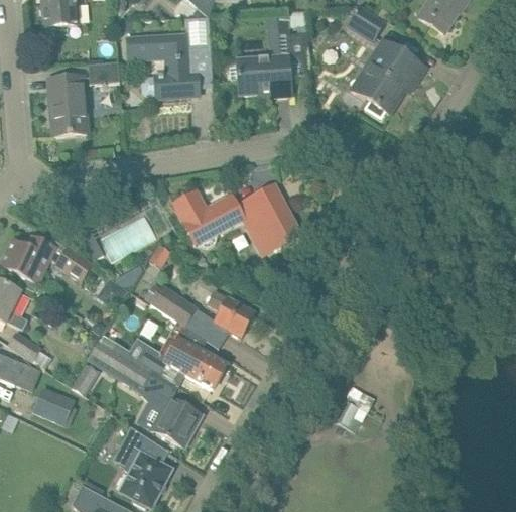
[(41,0),(44,26),(65,25),(77,24),(74,0),(41,0)]
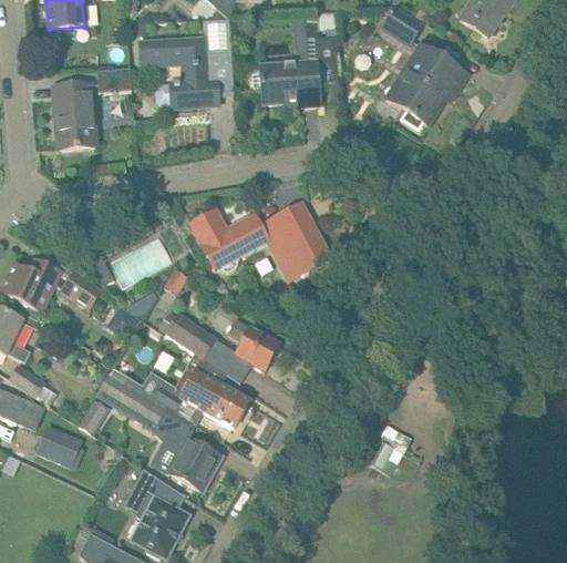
[(126,0),(127,11),(137,11),(136,0),(126,0)]
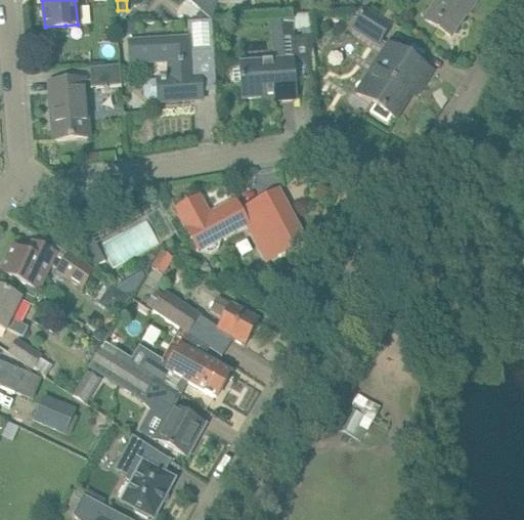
[(191,0),(201,8),(210,15),(215,1),(215,0),(191,0)]
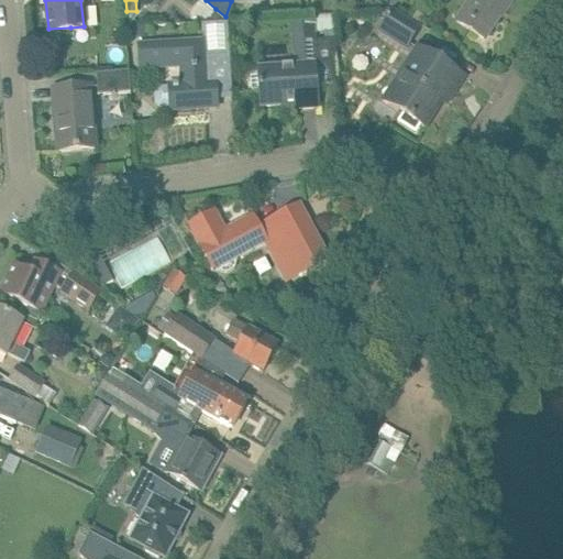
[(467,0),(456,18),(484,35),(503,7),(504,8),(508,0),(467,0)]
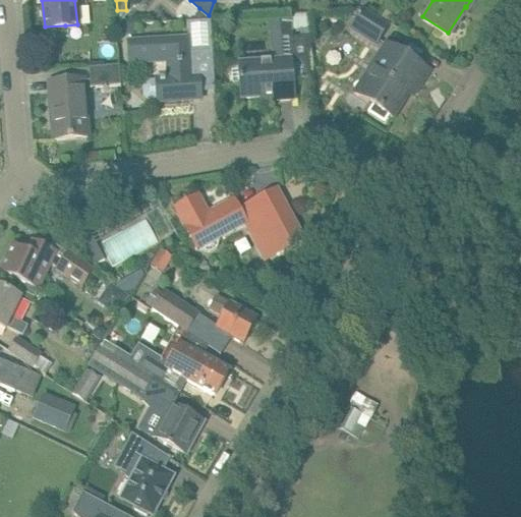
[(377,40),(388,22),(361,6),(351,23),(377,40)]
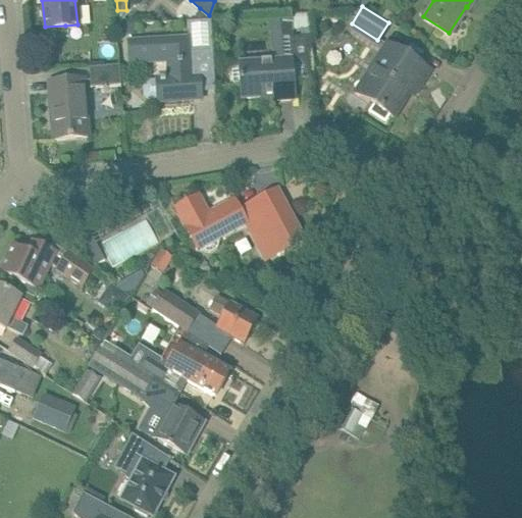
[(200,8),(197,12),(197,16),(209,15),(200,8)]
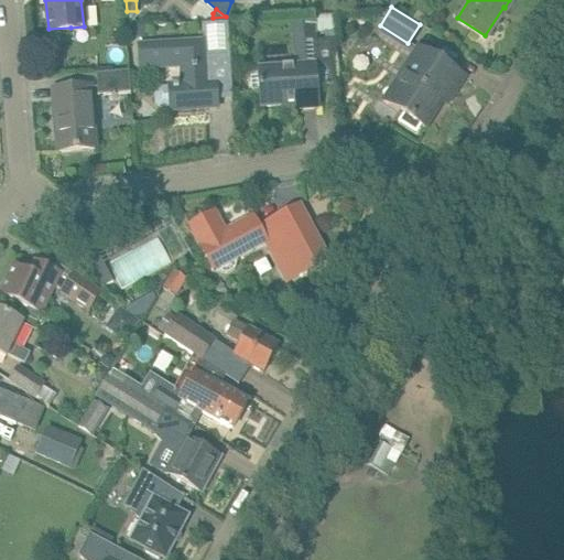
[(318,104),(316,82),(338,81),(334,11),(308,12),(311,39),(304,39),(305,56),(300,57),(296,63),(258,65),(260,104),(297,100),(299,105),(318,104)]
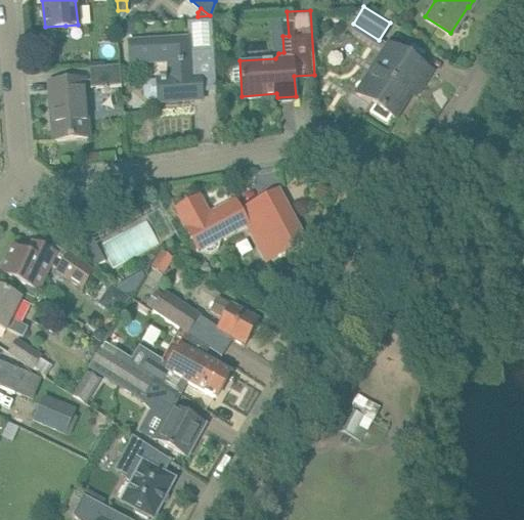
[(189,34),(128,38),(129,58),(172,56),(174,76),(157,77),(157,78),(147,78),(143,82),(143,94),(148,98),(158,97),(202,95),(202,86),(214,86),(214,89),(216,89),(214,69),(213,47),(211,17),(197,18),(188,19),(189,34)]
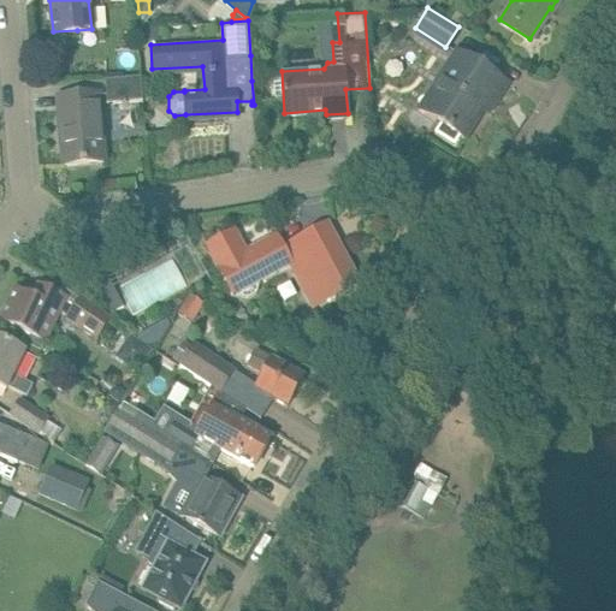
[(158,24),(141,25),(142,39),(159,37),(158,24)]
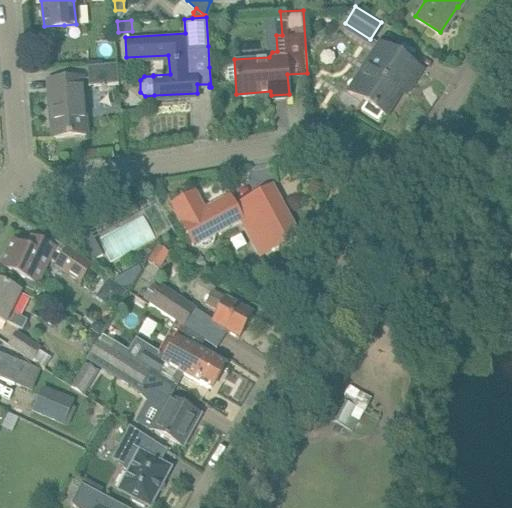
[(420,66),(404,55),(379,39),(347,88),(385,112),(407,78),(411,81),(420,66)]
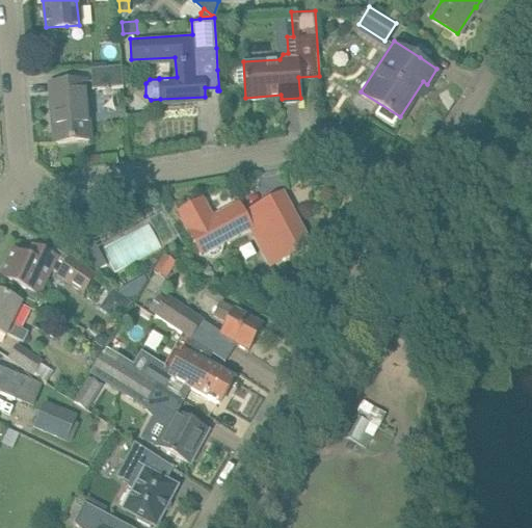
[(92,87),(123,84),(121,63),(90,67),(92,87)]
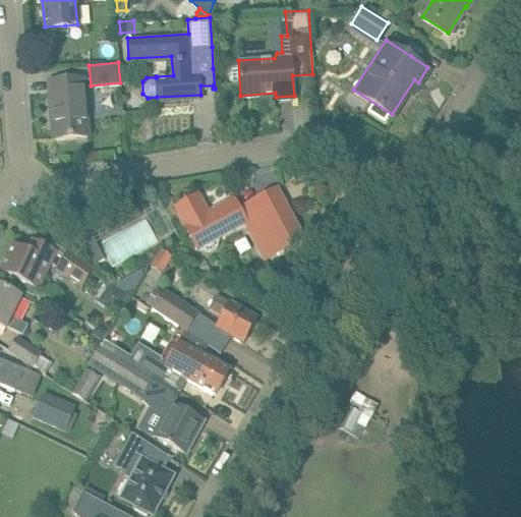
[(87,133),(85,114),(82,77),(49,79),(54,136),(87,133)]
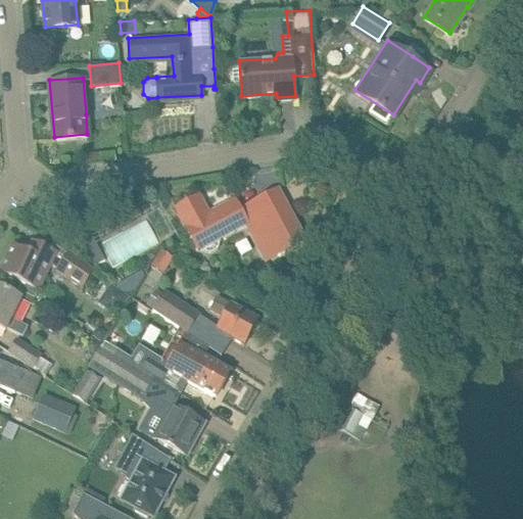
[(246,220),(256,240),(267,257),(279,251),(280,252),(284,250),(283,248),(304,237),(277,187),(250,201),(251,201),(240,207),(234,197),(212,208),(211,207),(207,209),(198,193),(176,205),(185,224),(197,246),(246,220)]
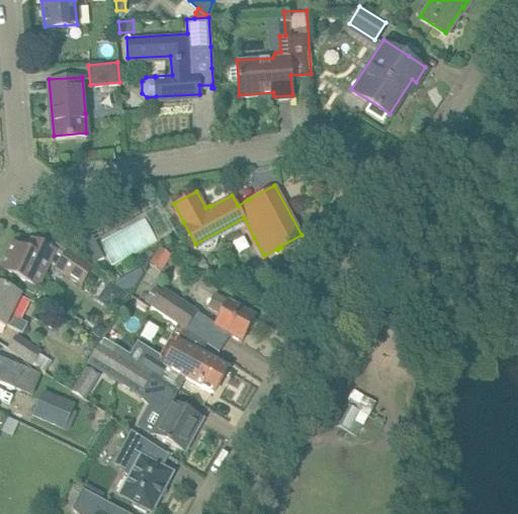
[(110,258),(157,239),(147,213),(100,232),(110,258)]
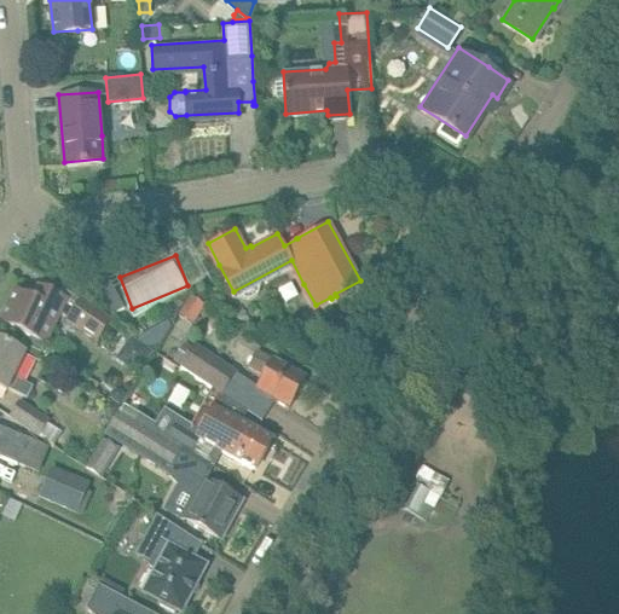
[(123,305),(116,291),(104,270),(90,278),(109,313),(123,305)]
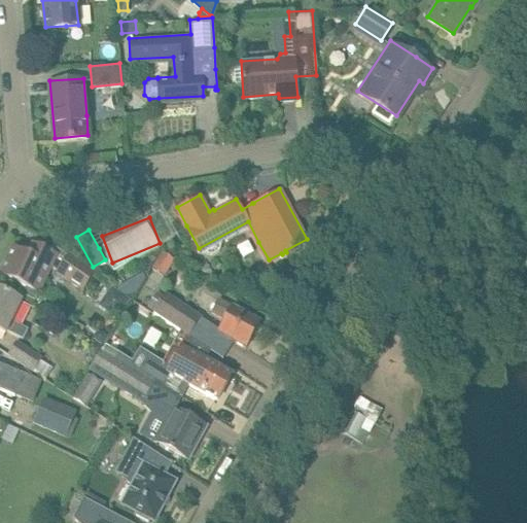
[(2,258),(0,262),(0,266),(1,269),(0,271),(19,281),(22,282),(18,289),(32,295),(35,298),(38,291),(39,291),(41,288),(50,267),(83,288),(95,272),(58,246),(54,252),(48,249),(32,241),(26,252),(12,246),(6,257),(2,258)]
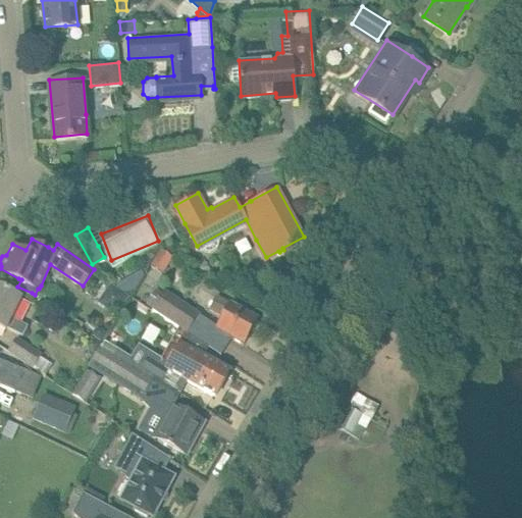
[(161,246),(150,262),(162,270),(173,254),(161,246)]
